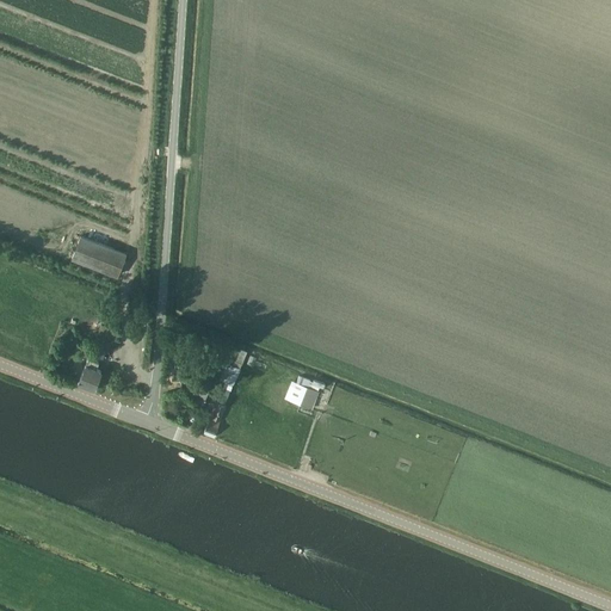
[(117,277),(127,253),(80,234),(71,259),(117,277)]
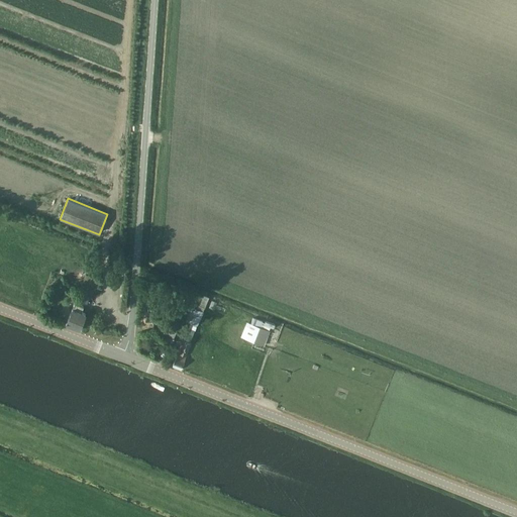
[(75,303),(72,309),(66,324),(79,330),(85,314),(81,312),(83,306),(75,303)]
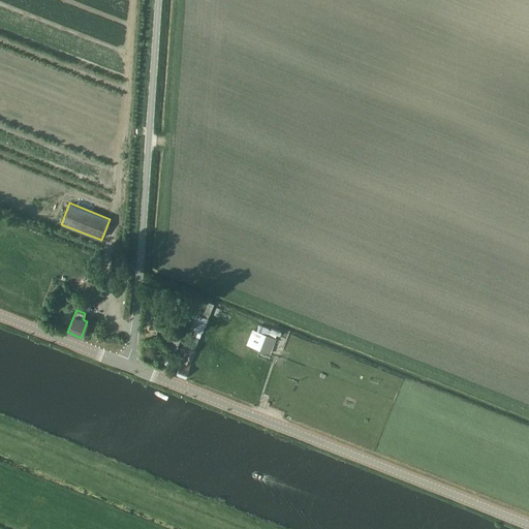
[(201,333),(209,318),(195,313),(189,328),(201,333)]
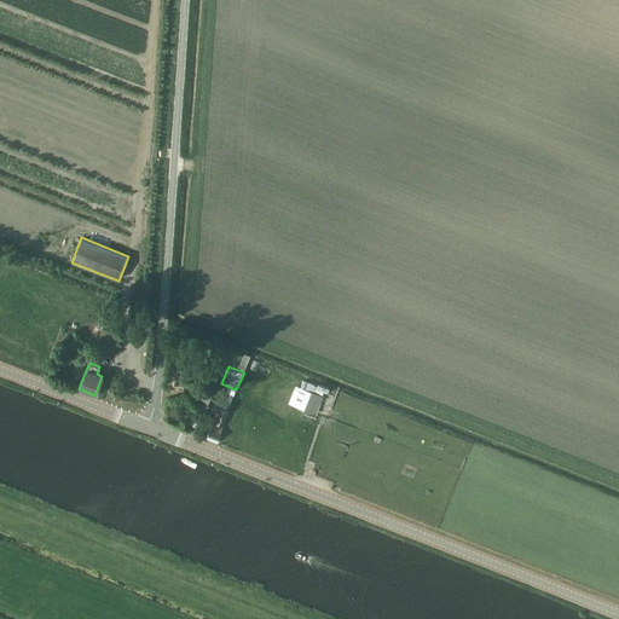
[(323,397),(311,392),(300,387),(293,405),(294,405),(305,410),(316,415),(323,397)]
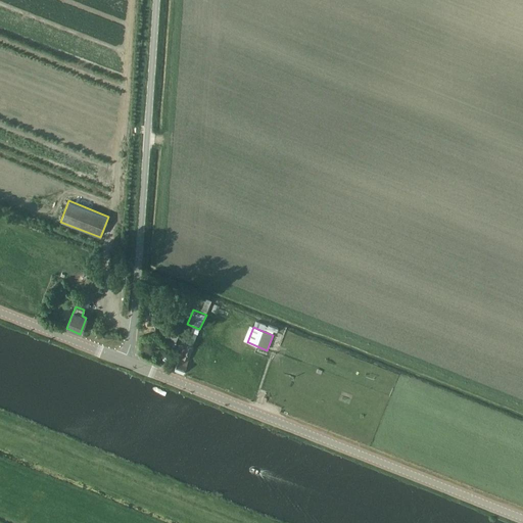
[(184,344),(175,370),(175,371),(183,374),(193,347),(184,344)]
